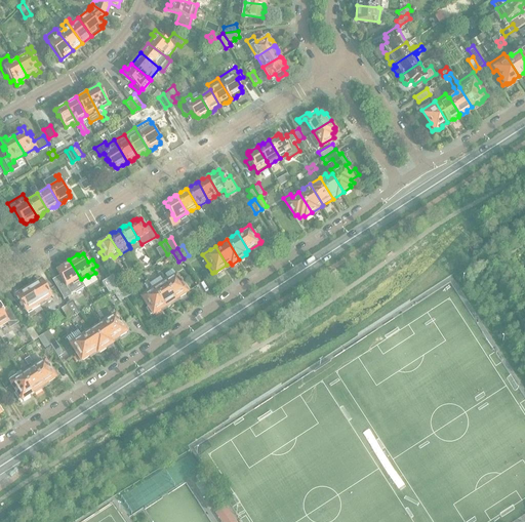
[(84,283),(81,279),(69,259),(61,265),(59,266),(61,267),(57,269),(70,289),(74,287),(75,289),(84,283)]
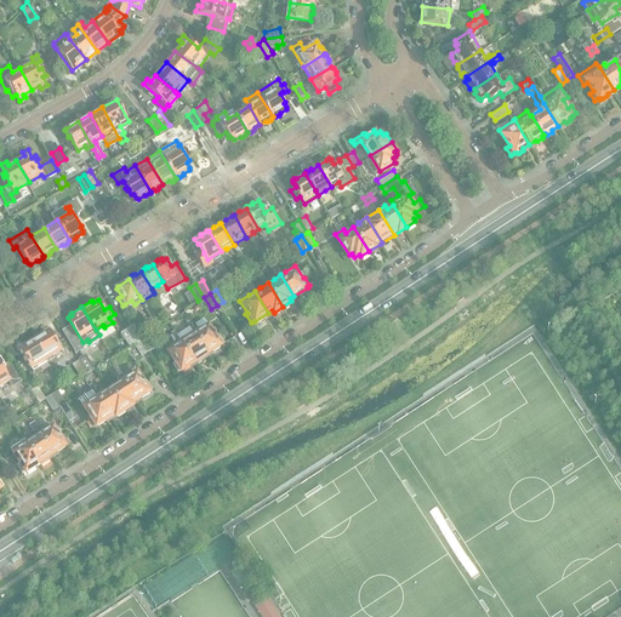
[(158,325),(169,319),(166,314),(155,321),(158,325)]
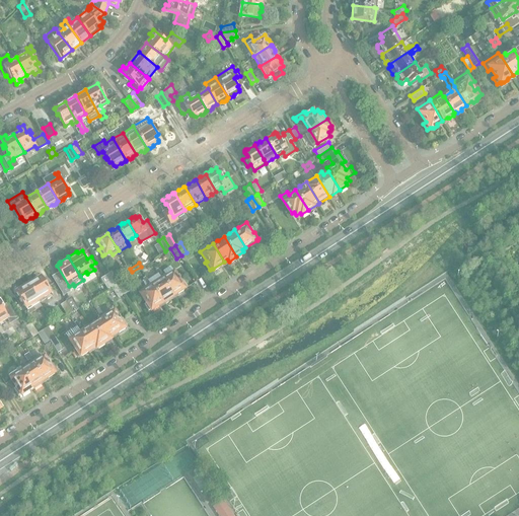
[(187,285),(182,278),(181,279),(174,269),(166,274),(165,274),(164,273),(161,275),(173,294),(184,287),(184,286),(187,285)]
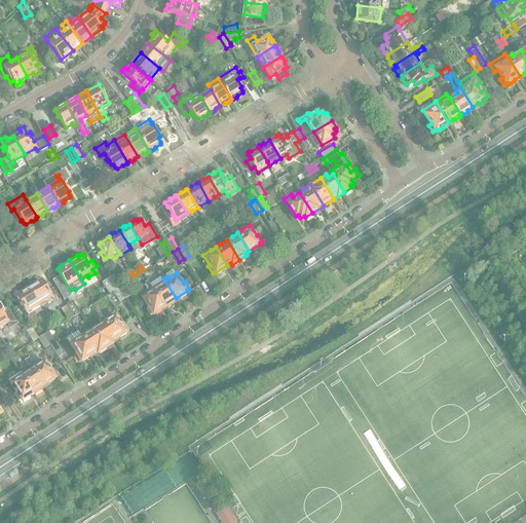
[(120,285),(114,273),(108,277),(115,289),(119,286),(120,285)]
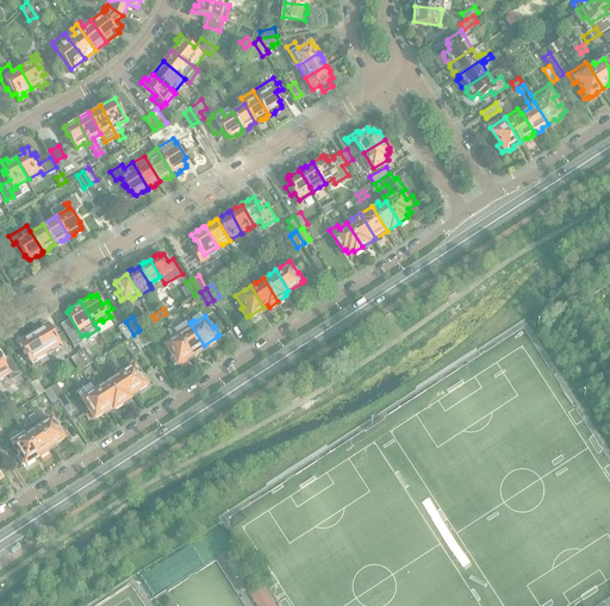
[(134,335),(125,322),(119,325),(128,338),(132,335),(134,335)]
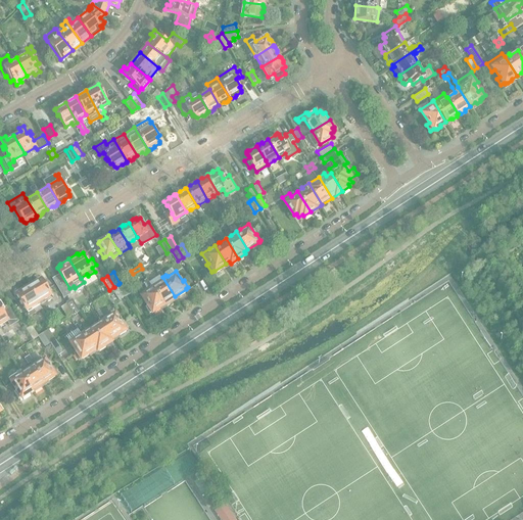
[(175,296),(162,277),(151,284),(164,304),(165,303),(167,304),(171,301),(171,300),(176,297),(175,296)]
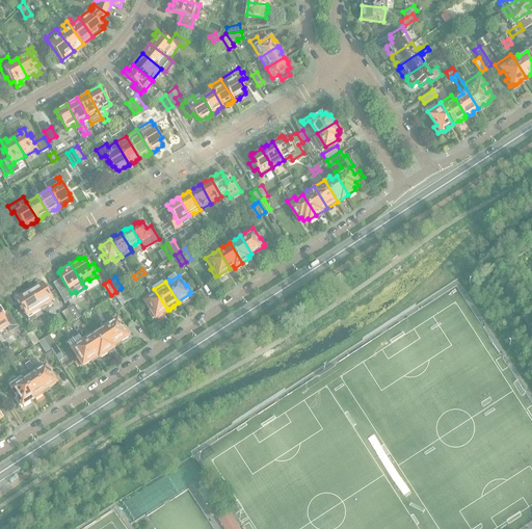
[(53,301),(49,294),(52,293),(48,287),(46,289),(42,283),(36,285),(35,284),(28,288),(40,307),(47,302),(48,305),(53,301)]
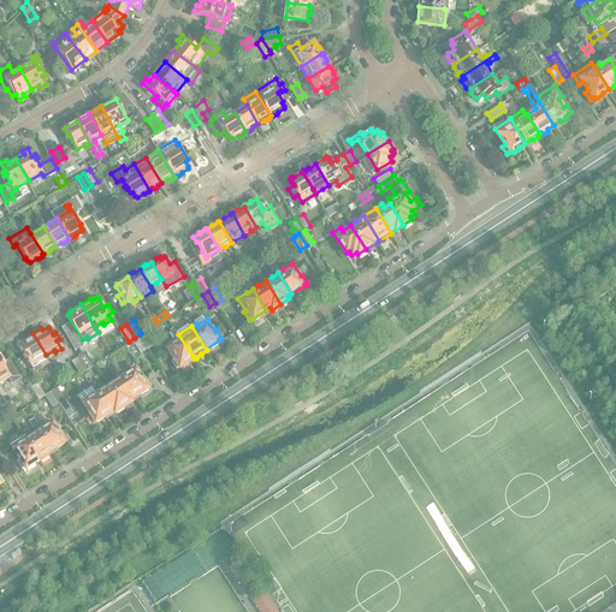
[(153,344),(146,331),(141,333),(140,334),(147,348),(153,344)]
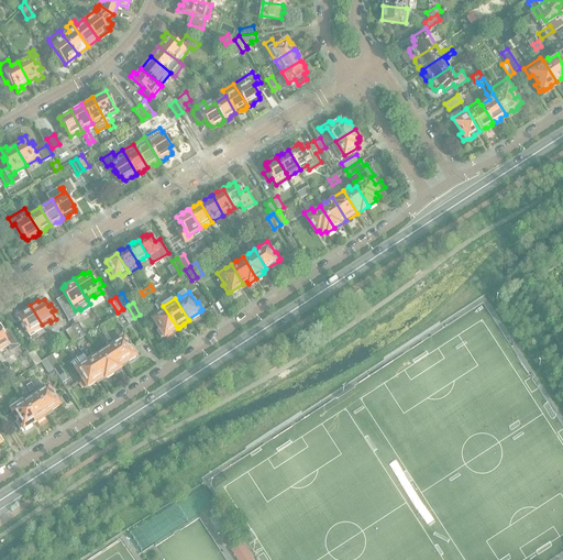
[(42,325),(30,305),(21,309),(23,311),(18,315),(30,336),(35,332),(34,329),(42,325)]
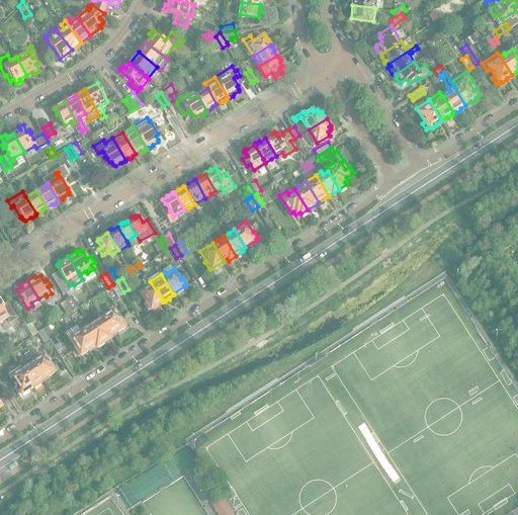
[(123,292),(117,281),(113,284),(112,284),(118,295),(123,292)]
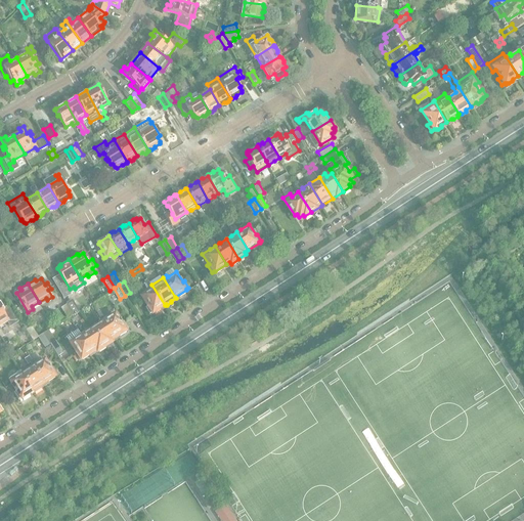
[(165,305),(151,285),(147,287),(148,288),(148,289),(140,294),(146,304),(145,305),(150,312),(153,311),(153,312),(164,304),(164,305),(165,305)]
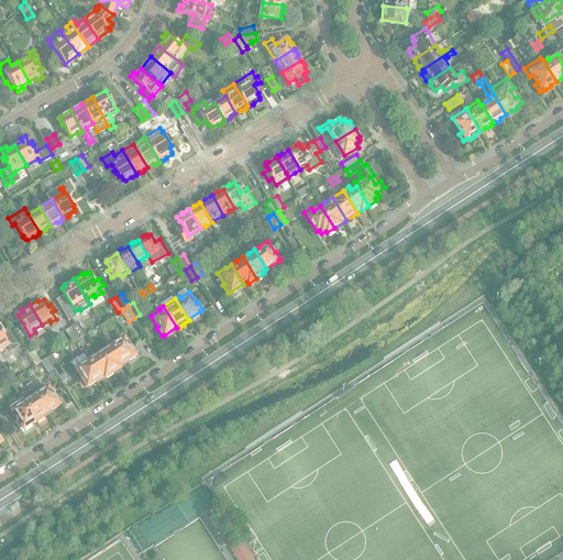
[(85,333),(77,321),(72,325),(79,337),(85,333)]
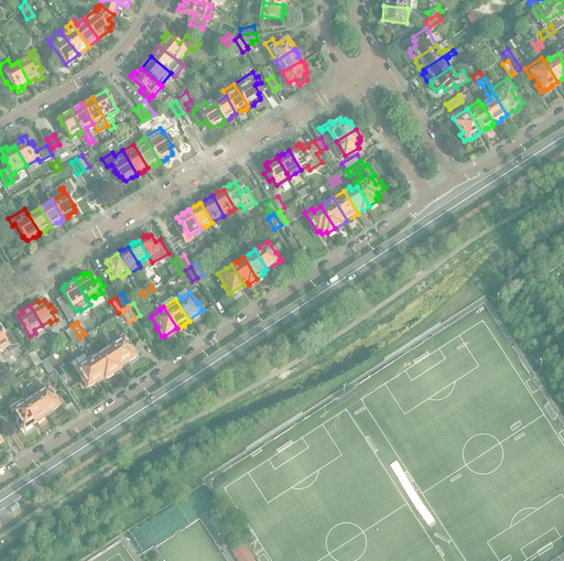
[(19,344),(10,330),(4,333),(0,325),(0,324),(0,348),(8,344),(11,348),(19,344)]
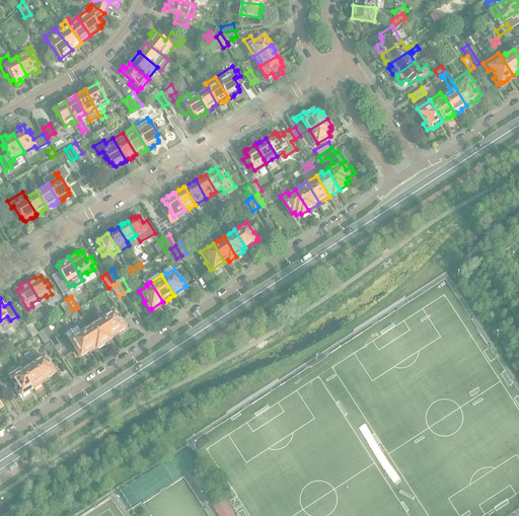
[(73,310),(66,299),(61,302),(67,313),(73,310)]
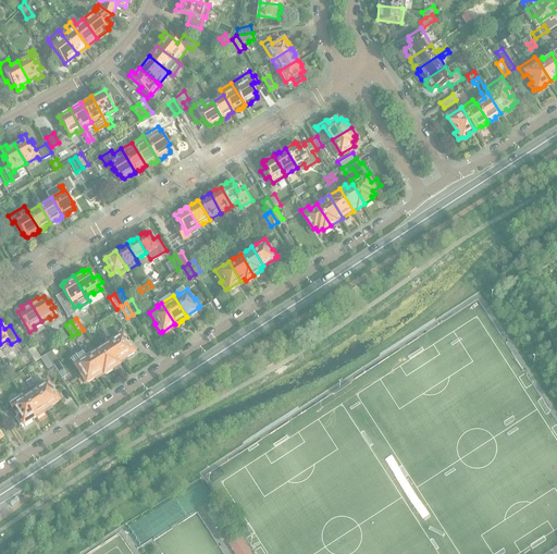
[(136,346),(131,337),(128,339),(123,330),(109,339),(122,358),(136,349),(135,347),(136,346)]
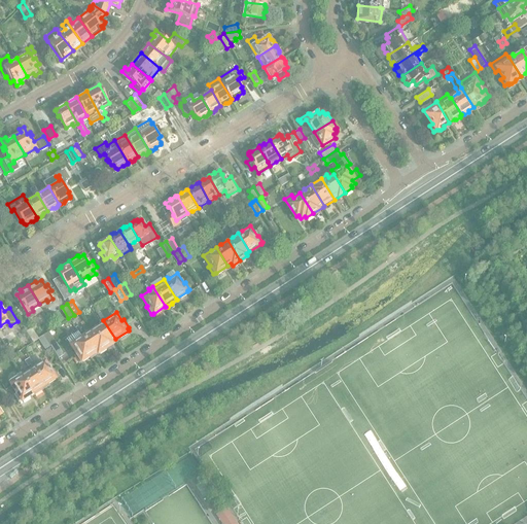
[(115,339),(103,320),(93,327),(106,347),(113,343),(112,341),(115,339)]
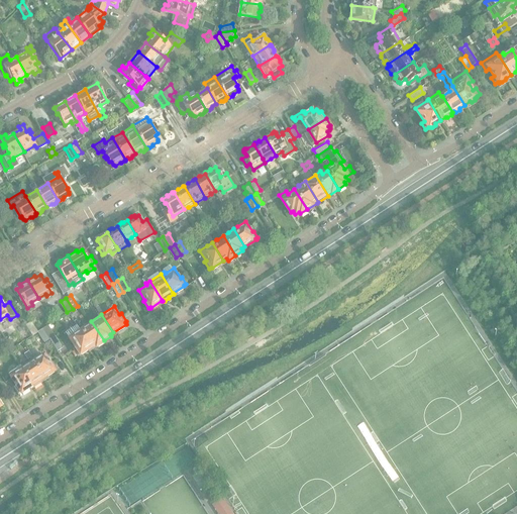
[(37,329),(31,320),(26,323),(32,333),(37,330),(37,329)]
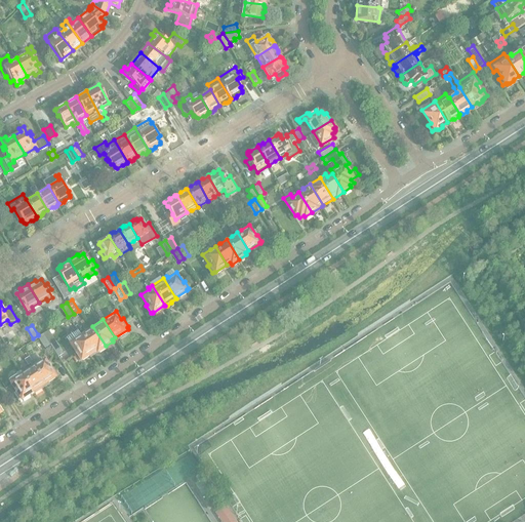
[(106,346),(92,326),(81,333),(93,352),(96,349),(97,351),(106,346)]
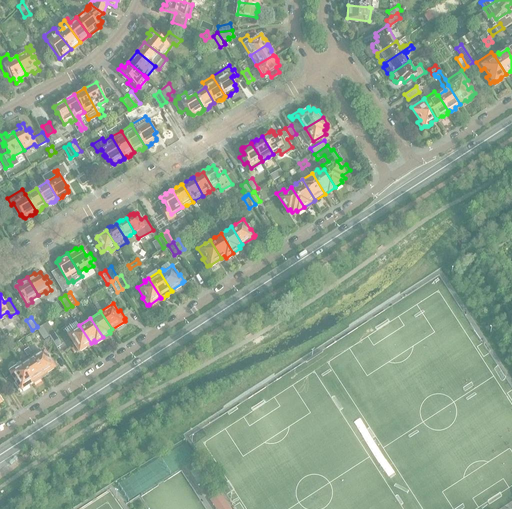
[(91,343),(79,325),(77,321),(76,319),(70,323),(73,329),(67,333),(72,341),(71,342),(76,350),(77,349),(78,351),(91,343)]
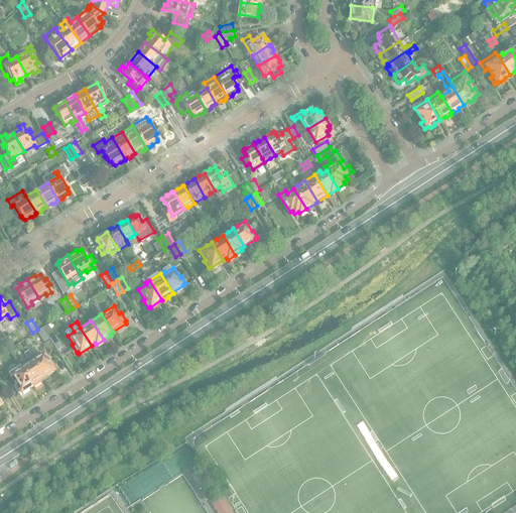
[(54,333),(48,323),(42,326),(49,337),(54,333)]
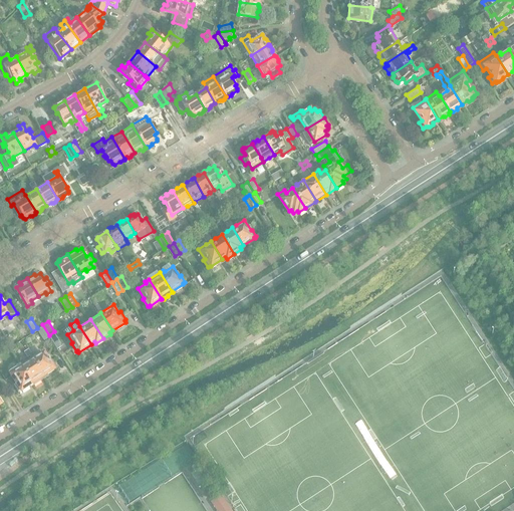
[(49,335),(42,324),(37,327),(37,328),(43,338),(49,335)]
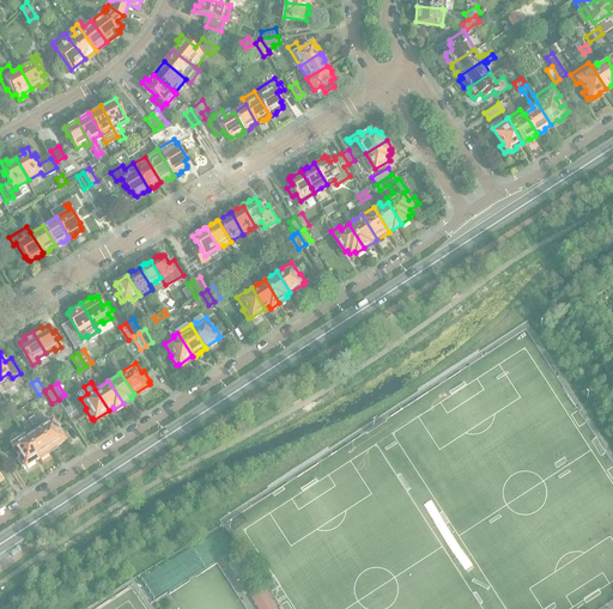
[(67,436),(54,415),(44,421),(43,421),(42,420),(37,424),(53,446),(65,438),(65,437),(67,436)]
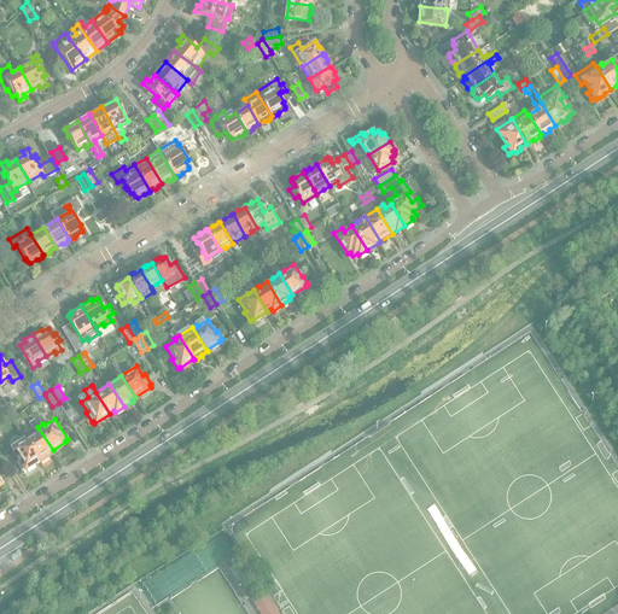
[(53,450),(38,427),(24,436),(40,460),(41,458),(42,458),(47,456),(47,455),(53,451),(52,450),(53,450)]
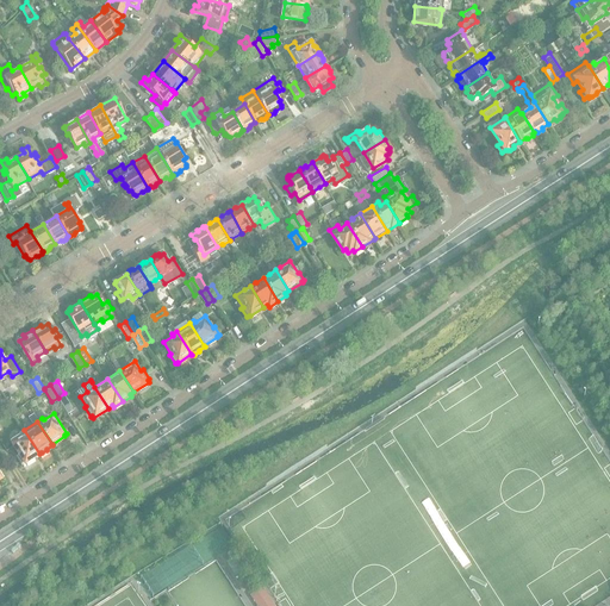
[(39,454),(24,430),(11,438),(12,441),(11,441),(18,453),(17,454),(23,462),(25,461),(25,462),(38,453),(38,454),(39,454)]
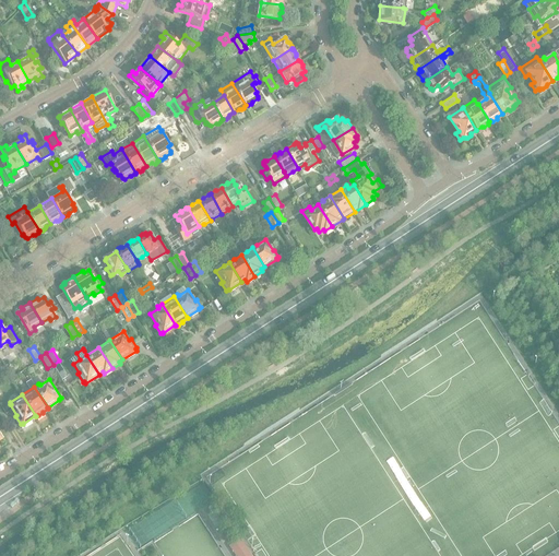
[(253,555),(240,536),(229,544),(236,555),(253,555)]
